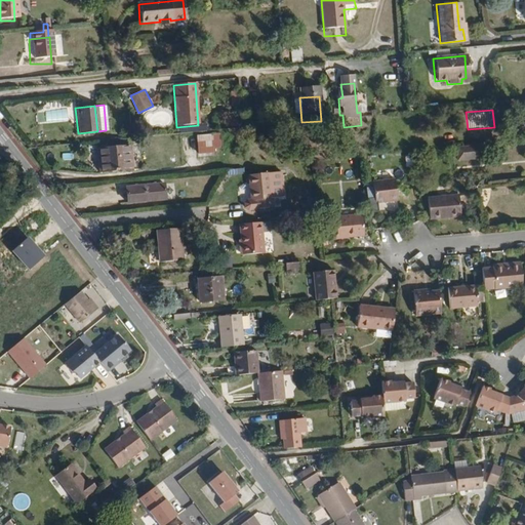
[(468,129),(466,112),(457,113),(458,130),(468,129)]
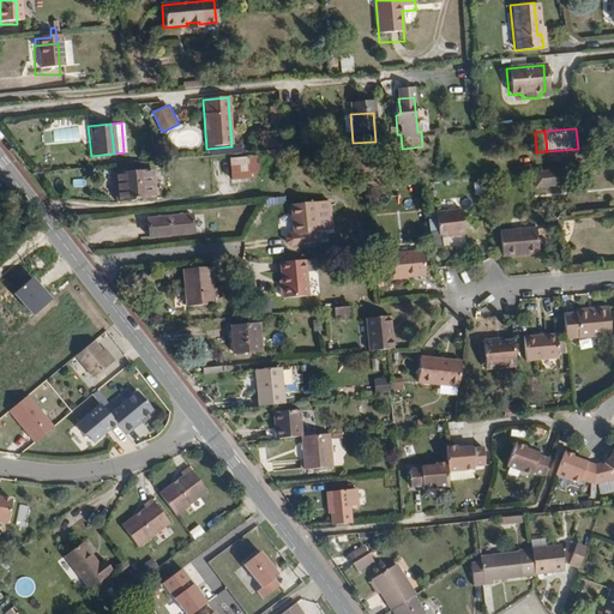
[(257,174),(256,157),(246,158),(247,175),(257,174)]
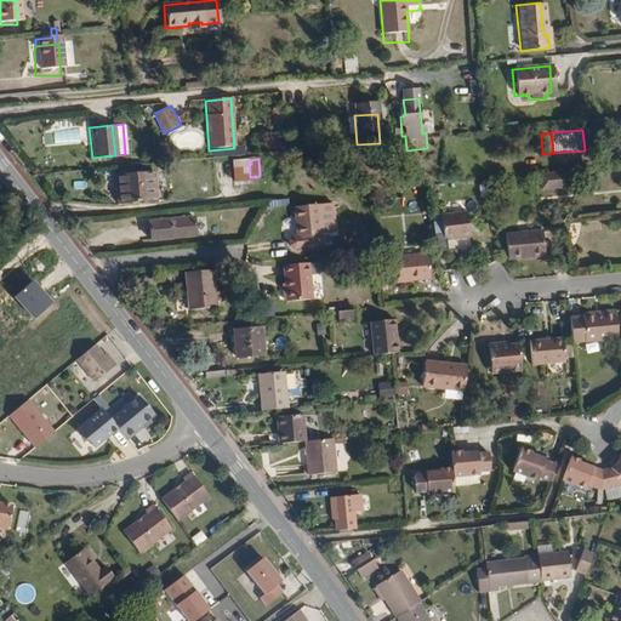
[(250,177),(249,160),(229,161),(232,183),(250,182),(250,177)]
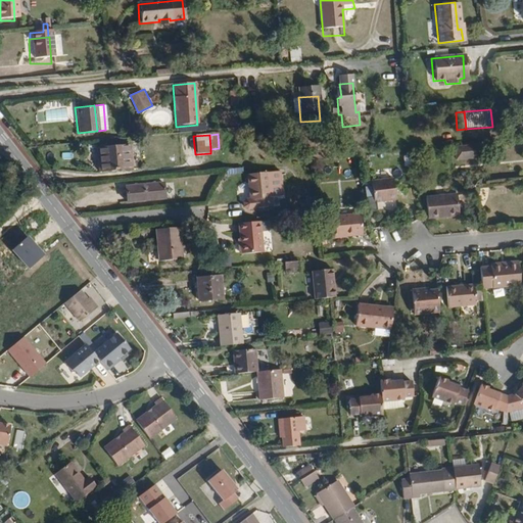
[(129,169),(127,143),(94,146),(96,171),(129,169)]
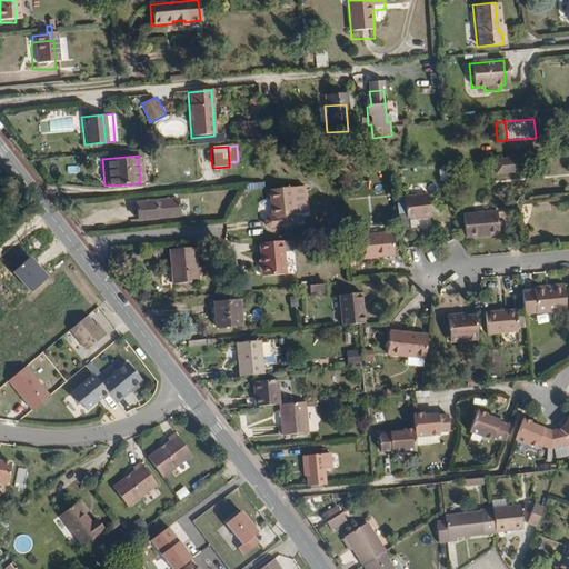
[(519,173),(518,159),(496,161),(497,176),(519,173)]
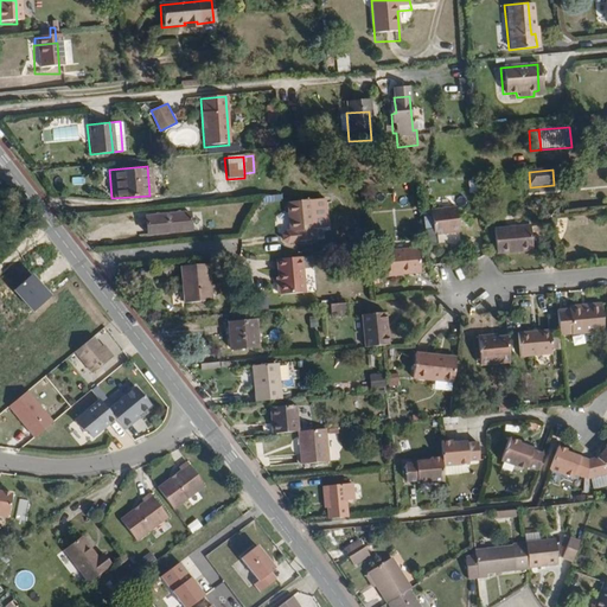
[(318,241),(313,202),(289,204),(292,234),(295,232),(296,243),(318,241)]
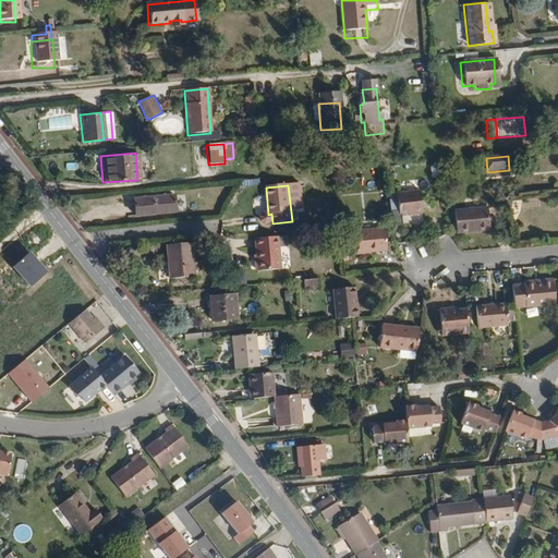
[(422,214),(420,192),(398,194),(400,216),(422,214)]
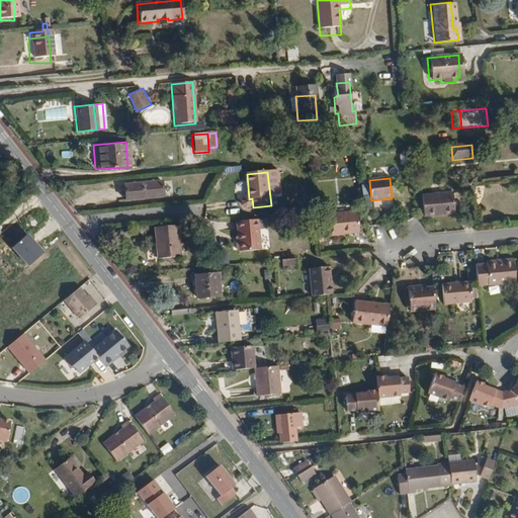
[(164,199),(163,180),(123,184),(125,203),(164,199)]
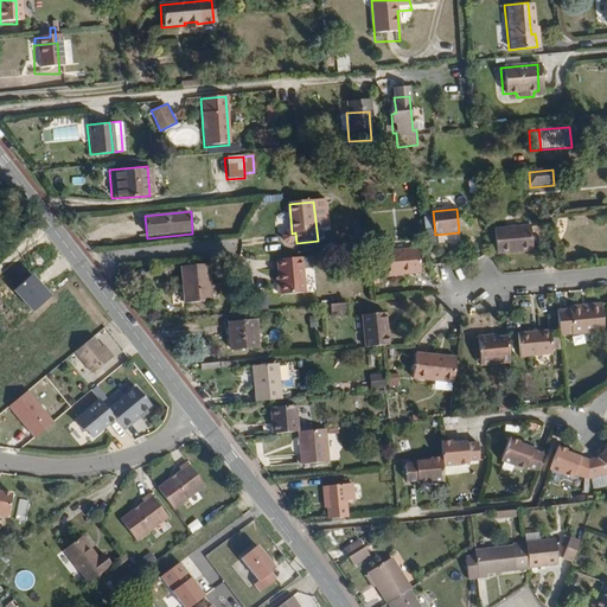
[(534,251),(531,228),(494,230),(497,255),(534,251)]
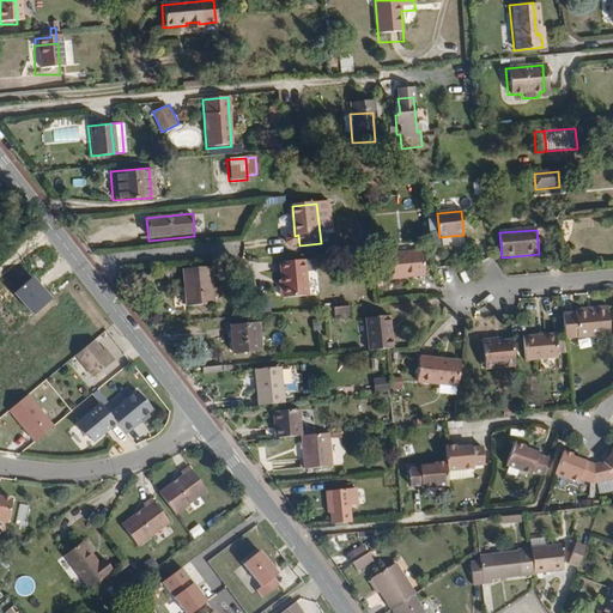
[(423,274),(420,250),(383,254),(386,277),(402,275),(402,277),(423,274)]
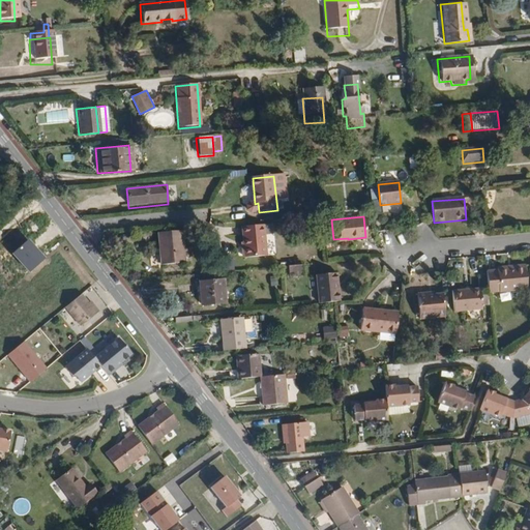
[(268,258),(265,227),(243,229),(244,244),(246,260),(268,258)]
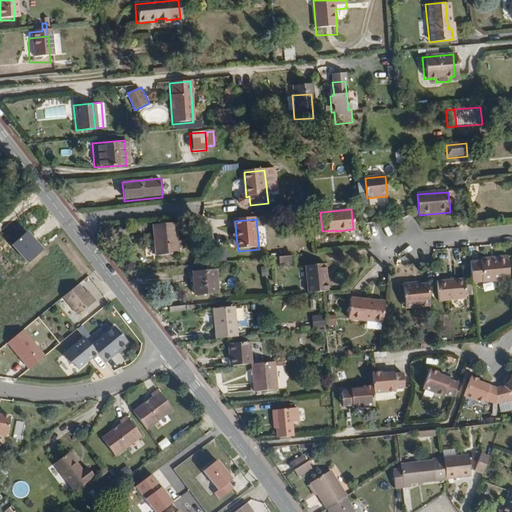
[(178,256),(175,224),(152,227),(155,258),(178,256)]
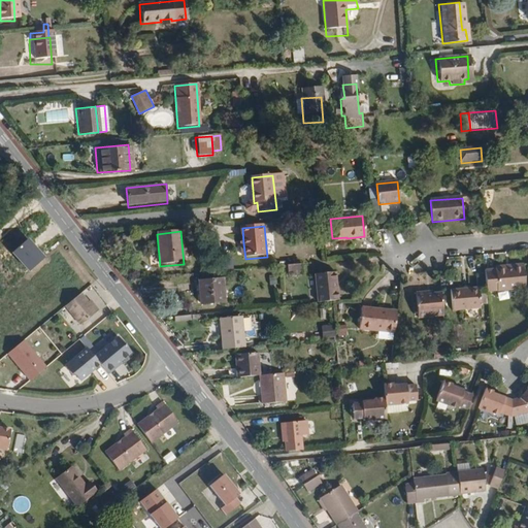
[(32,271),(46,258),(30,239),(14,252),(32,271)]
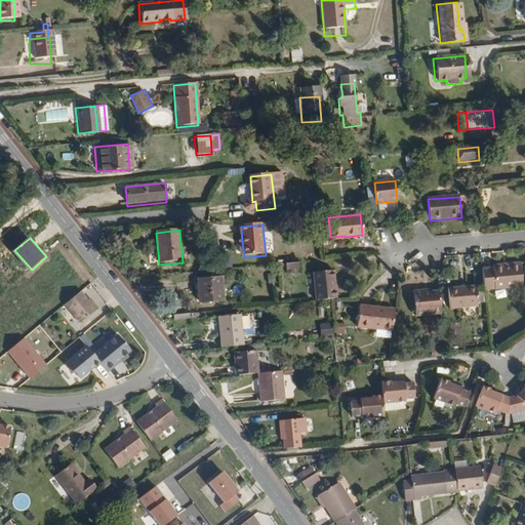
[(523,292),(520,268),(508,269),(508,273),(491,274),(491,273),(481,274),(483,296),(523,292)]
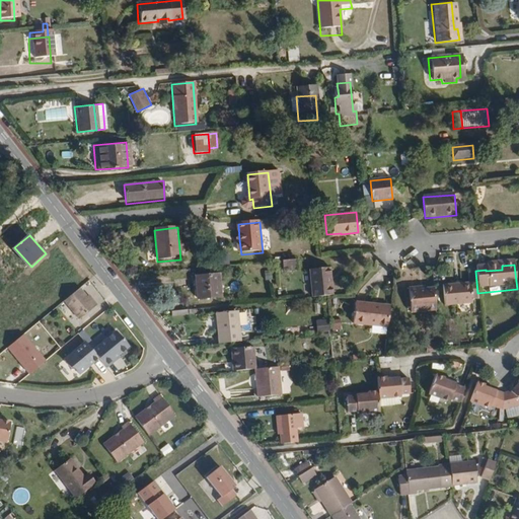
[(334,294),(332,285),(329,285),(328,277),(331,277),(330,267),(311,269),(313,296),(323,295),(334,294)]
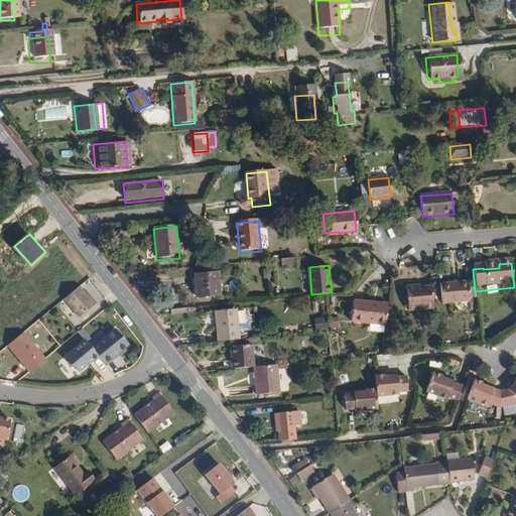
[(220,297),(217,270),(194,272),(197,299),(220,297)]
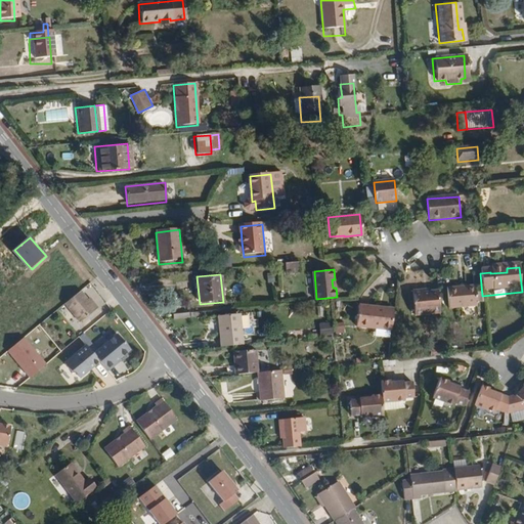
[(88,301),(81,292),(64,304),(81,323),(96,310),(88,301)]
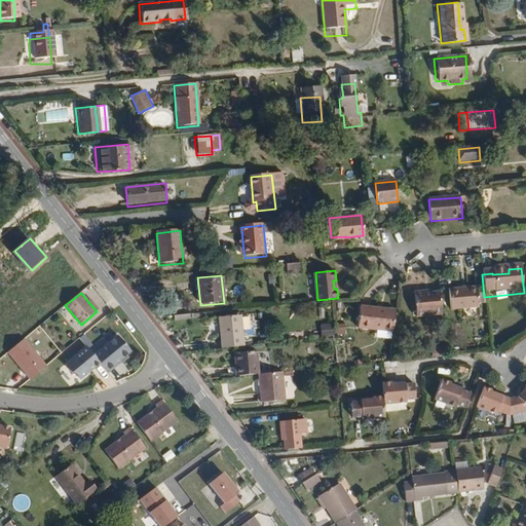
[(478,312),(476,293),(448,296),(450,314),(478,312)]
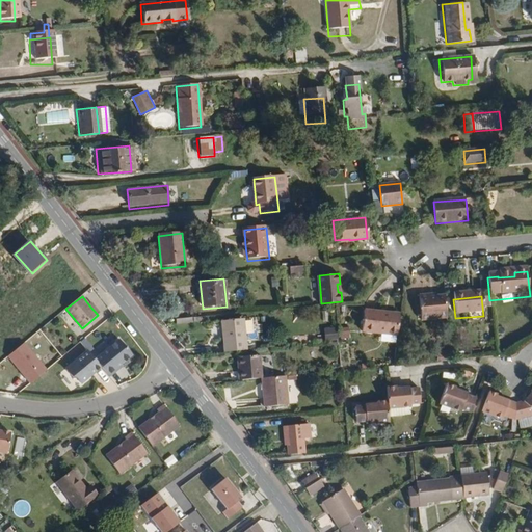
[(445,324),(443,300),(433,301),(428,302),(428,299),(417,300),(419,327),(445,324)]
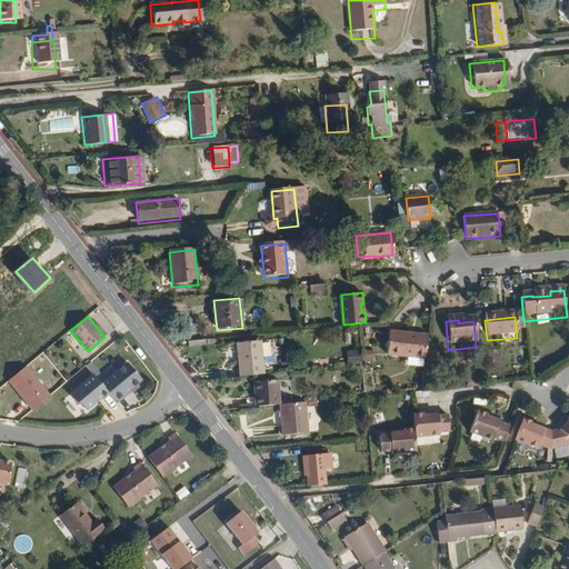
[(98,325),(96,327),(105,337),(107,336),(98,325)]
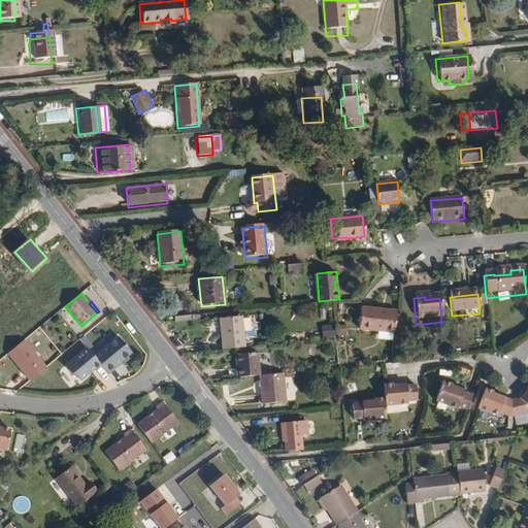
[(393,338),(395,317),(360,312),(358,334),(393,338)]
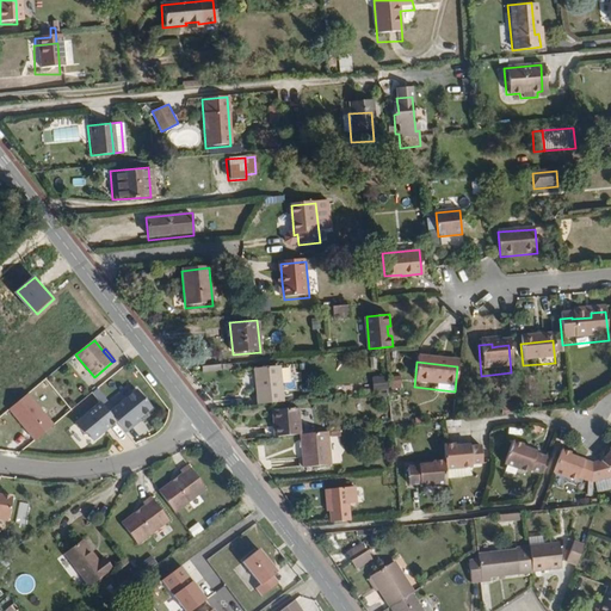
[(283,401),(279,366),(254,369),(258,405),(283,401)]
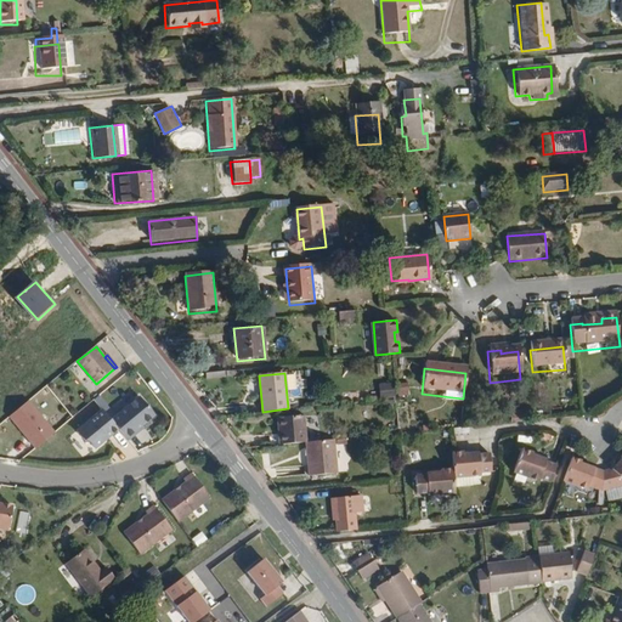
[(97,401),(106,410),(108,413),(112,410),(102,397),(97,401)]
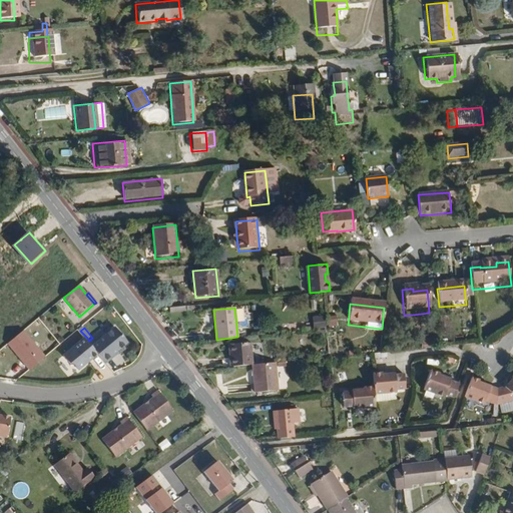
[(117,328),(94,347),(99,354),(106,362),(119,352),(130,343),(117,328)]
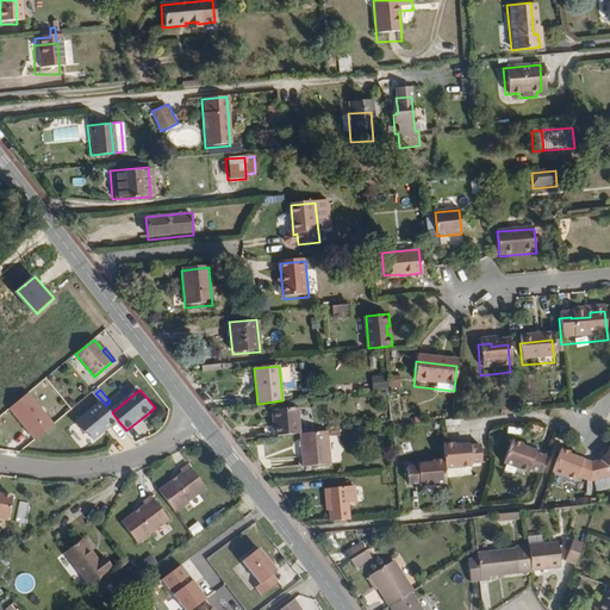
[(54,424),(29,393),(10,408),(35,440),(54,424)]
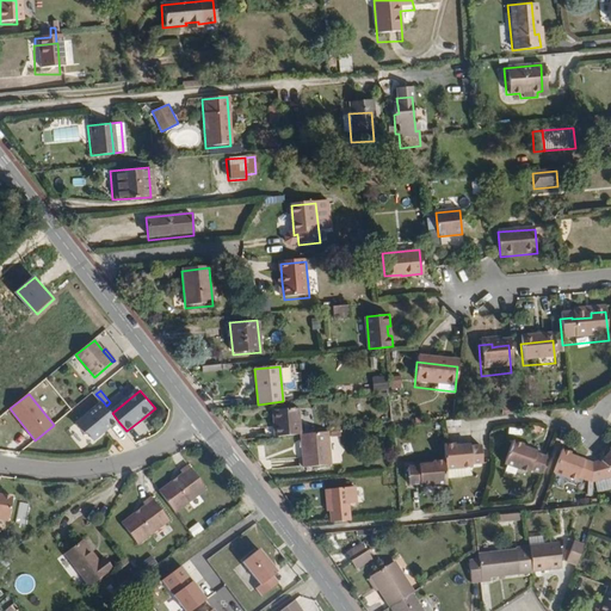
[(104,402),(78,424),(86,433),(90,433),(96,440),(118,421),(112,413),(106,406),(104,402)]
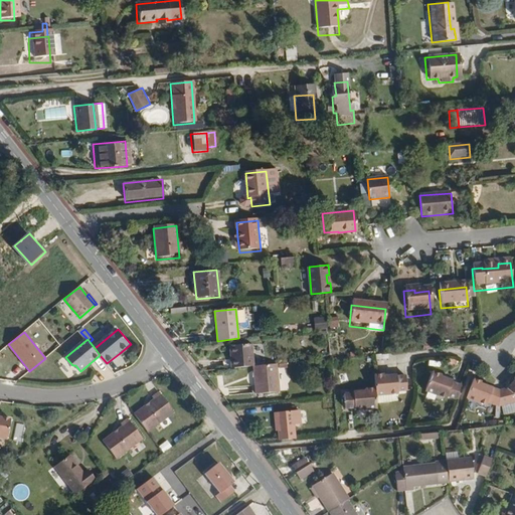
[(253,366),(251,343),(228,345),(231,368),(253,366)]
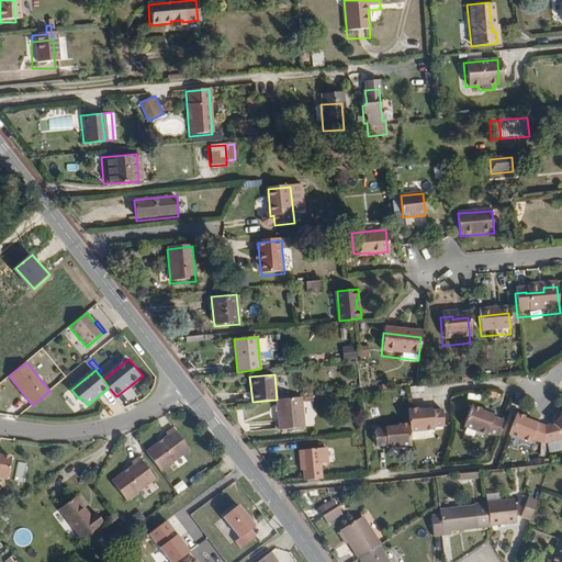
[(132,386),(131,385),(116,396),(117,398),(132,386)]
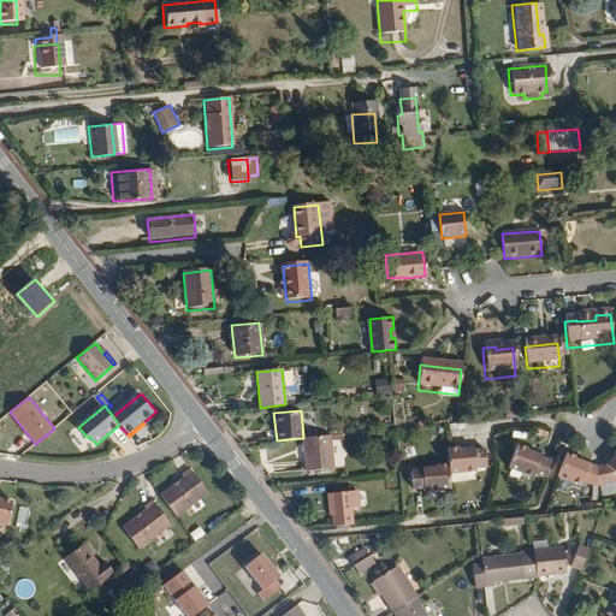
[(333,468),(331,434),(303,438),(306,471),(333,468)]
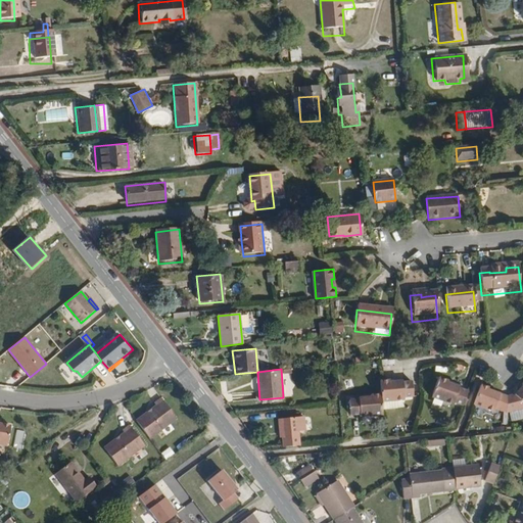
[(466,393),(459,389),(459,388),(446,383),(446,382),(438,379),(430,398),(452,407),(453,405),(461,408),(466,393)]
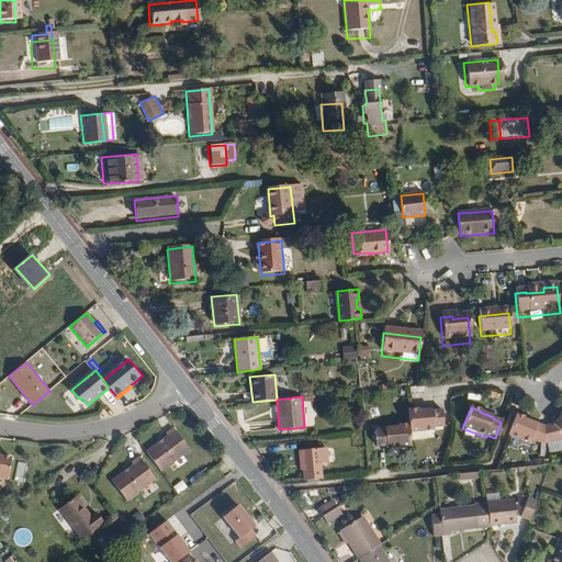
[(442,428),(441,412),(431,413),(430,411),(418,412),(417,409),(406,411),(407,424),(408,434),(433,431),(433,429),(442,428)]
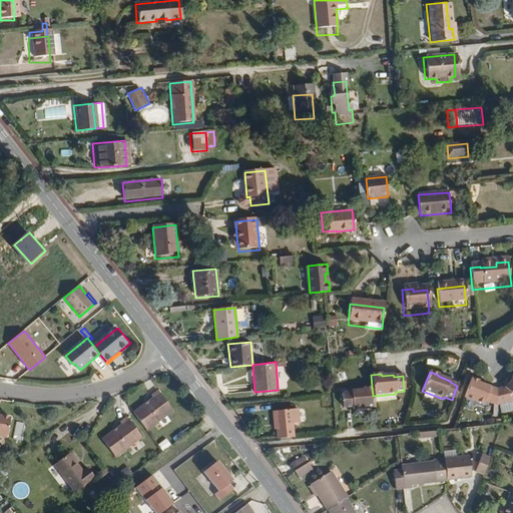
[(512,402),(512,376),(511,379),(512,380),(504,389),(496,391),(495,406),(512,402)]
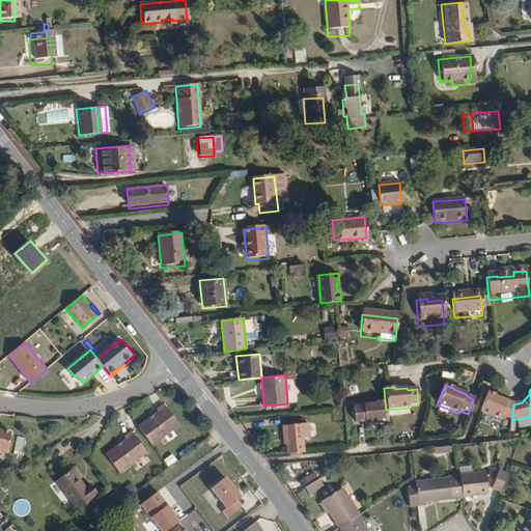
[(512,420),(513,404),(495,397),(496,396),(487,392),(480,412),(500,420),(501,416),(512,420)]
